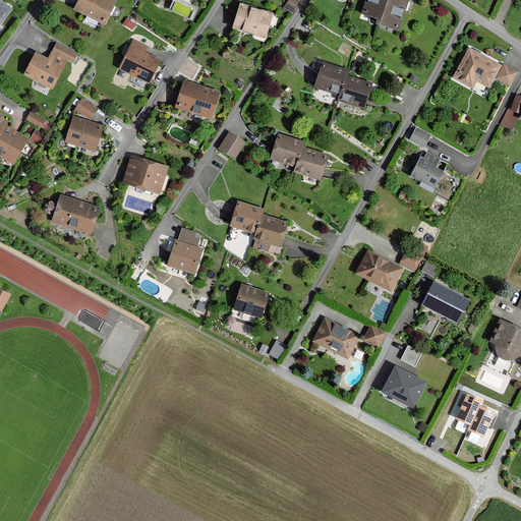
[(0,0),(0,29),(14,10),(0,0)]
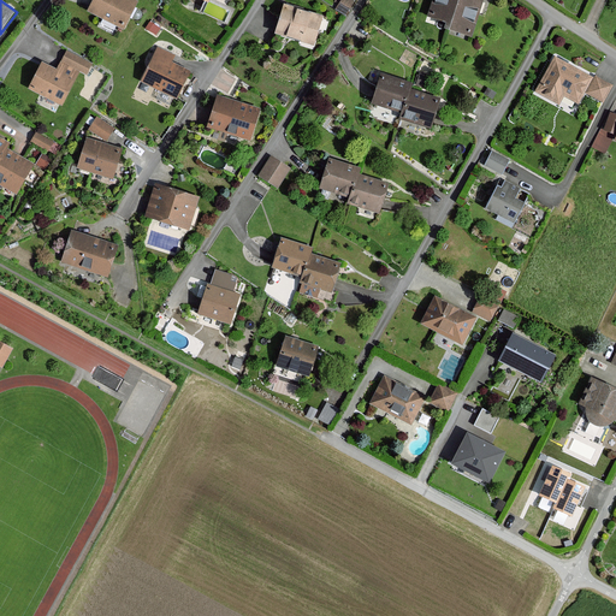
[(131,0),(93,0),(88,11),(122,28),(135,3),(131,0)]
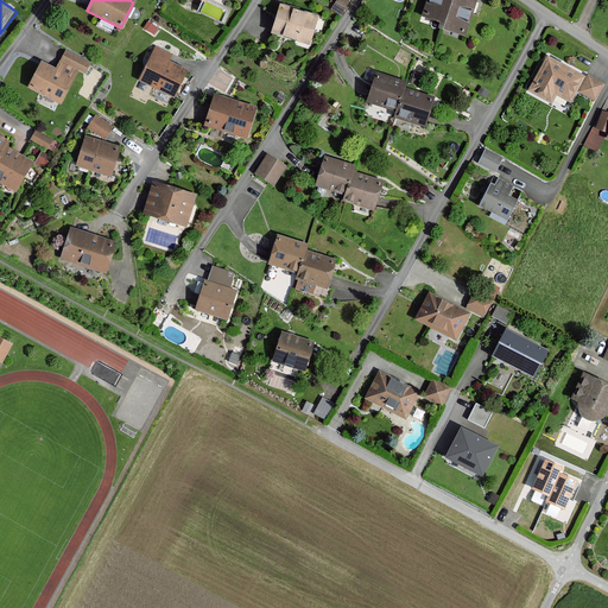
[(437,29),(441,30),(450,0),(426,0),(422,17),(438,21),(437,29)]
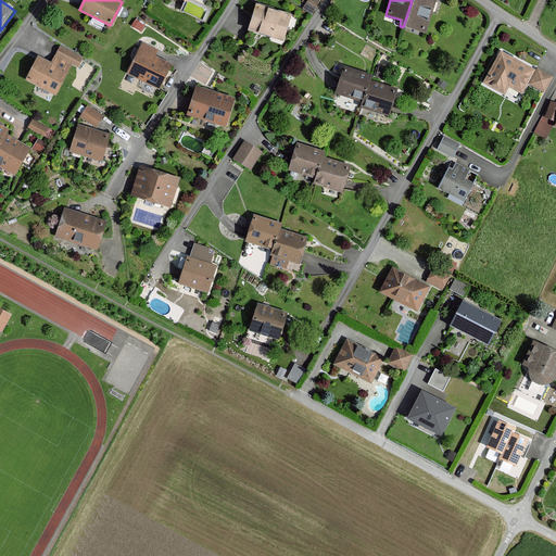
[(412,0),(403,27),(424,34),(434,0),(412,0)]
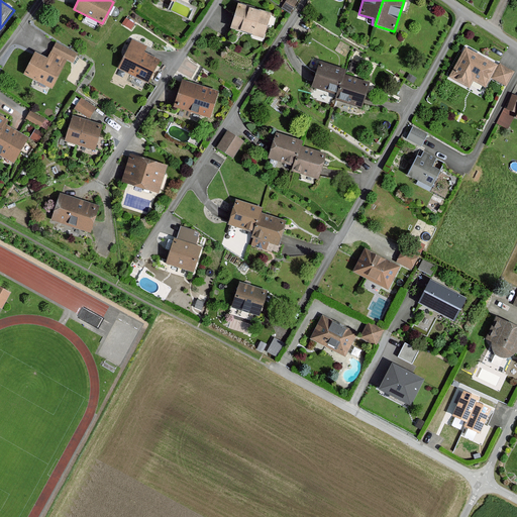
[(237,4),(229,28),(262,39),(270,15),(237,4)]
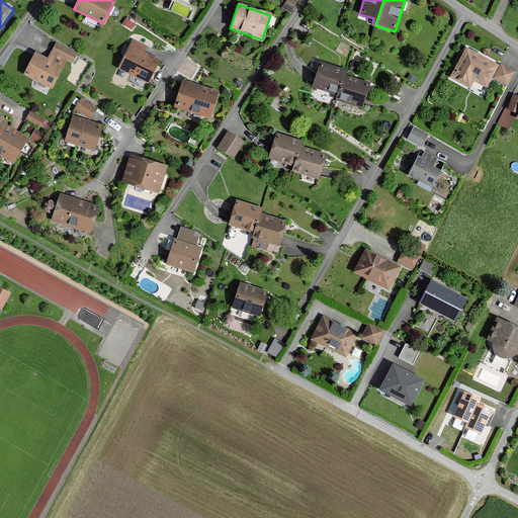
[(146,47),(133,40),(118,69),(150,83),(160,61),(143,53),(146,47)]
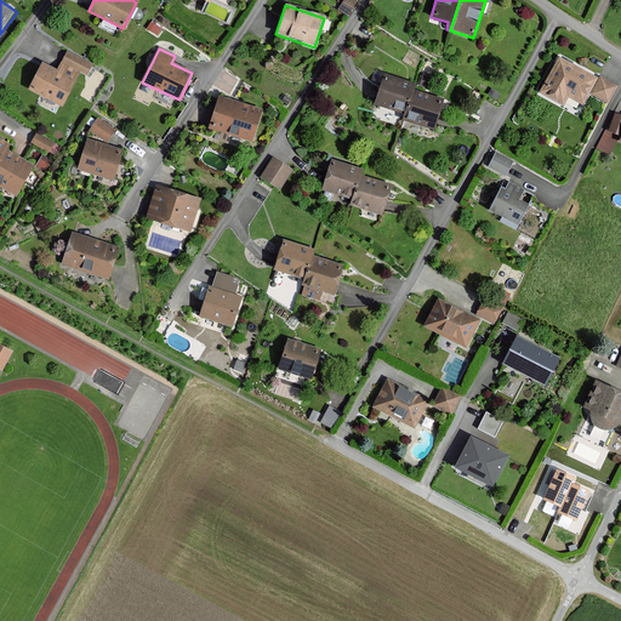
[(56,72),(41,64),(28,89),(62,107),(80,72),(86,75),(91,66),(67,53),(56,72)]
